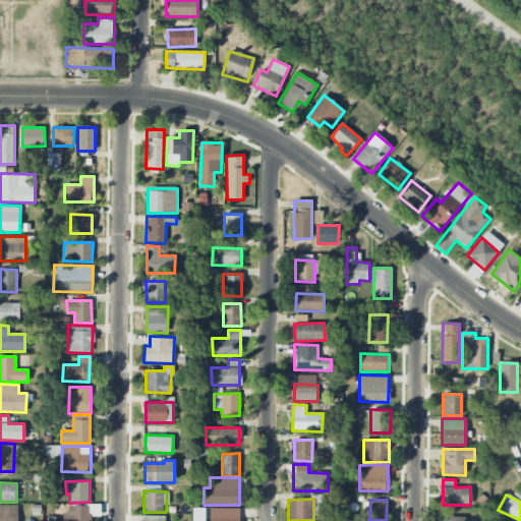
[(17,520),(17,505),(0,505),(0,520),(17,520)]
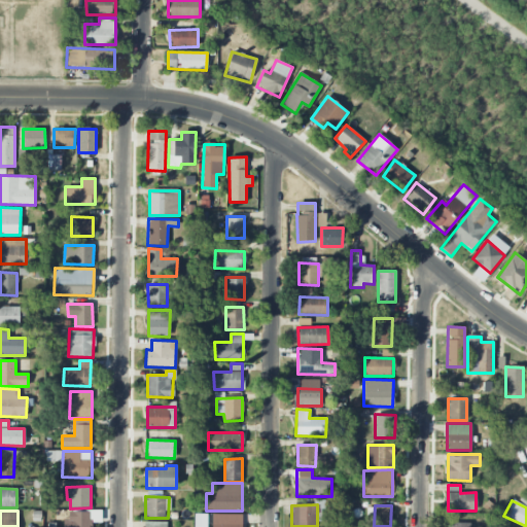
[(91,526),(91,523),(101,523),(101,511),(65,512),(65,526),(91,526)]
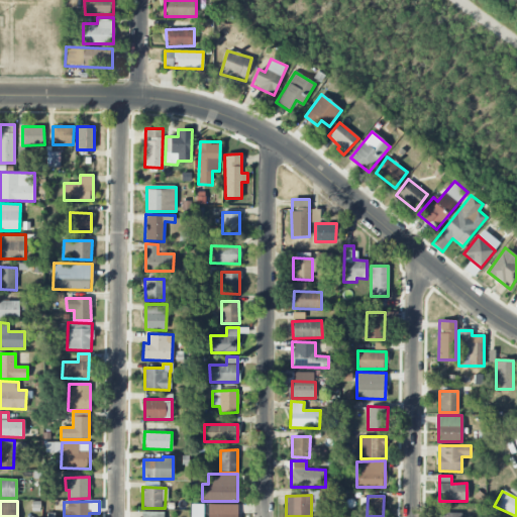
[(207,516),(236,516),(237,505),(208,504),(207,516)]
